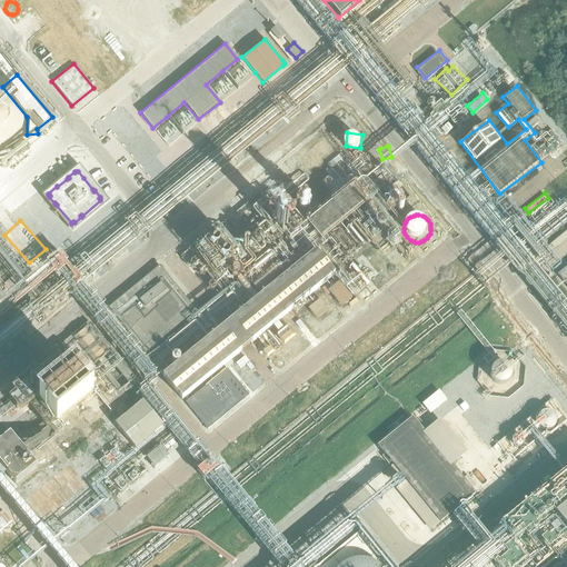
[(288,322),(285,325),(279,317),(324,280),(329,287),(327,289),(324,286),(322,287),(326,291),(328,290),(340,306),(350,297),(337,280),(336,281),(330,276),(332,274),(314,250),(161,375),(180,398),(256,337),(264,347),(260,349),(267,356),(274,350),(269,345),(267,347),(266,345),(265,345),(257,335),(267,327),(274,336),(269,339),(275,346),(295,330),(288,322)]
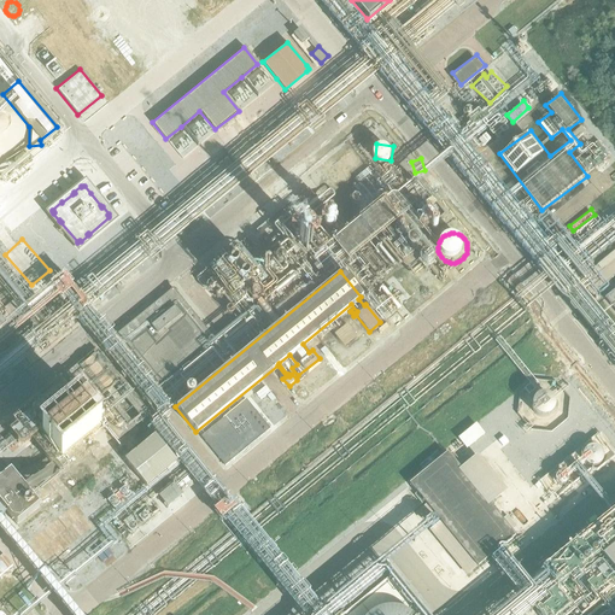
[(614,285),(602,296),(614,311),(614,285)]
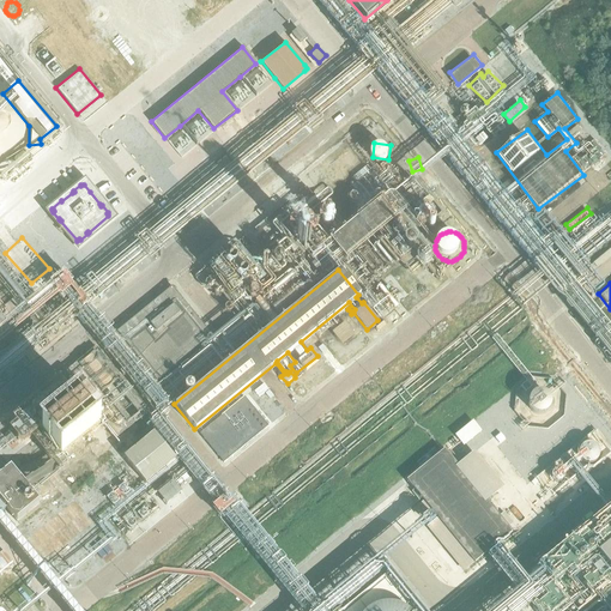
[(155,380),(211,334),(170,285),(115,330),(155,380)]
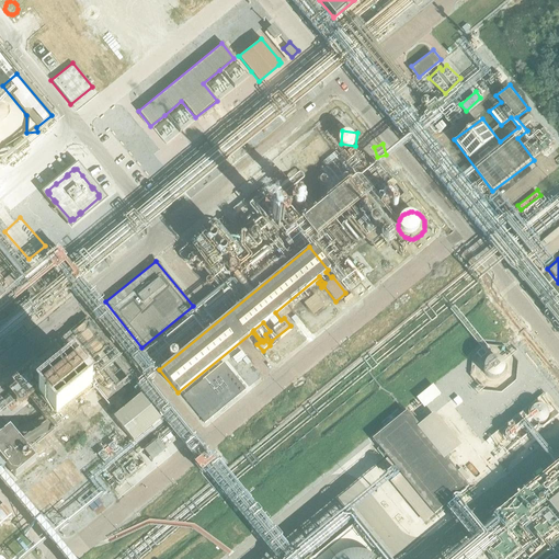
[(327,304),(318,291),(305,300),(312,312),(327,304)]
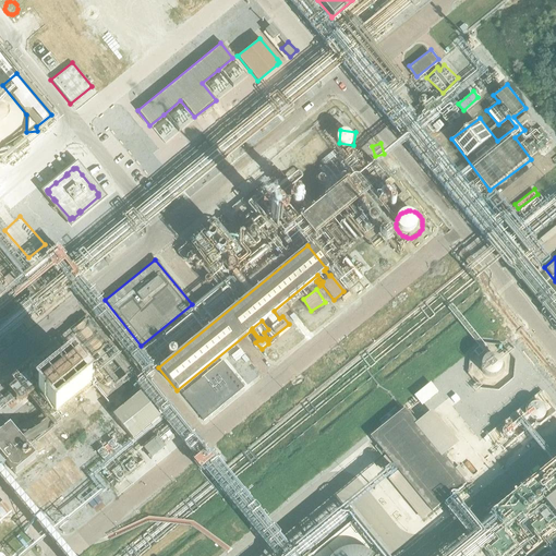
[(488,376),(493,375),(497,373),(499,369),(499,364),(498,360),(495,357),(490,355),(485,355),(481,360),(479,364),(480,369),(482,372),(485,375),(488,376)]
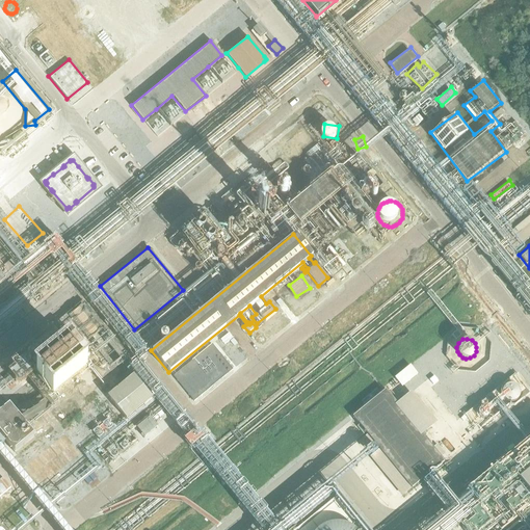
[(80,345),(40,370),(58,400),(81,386),(81,385),(89,379),(93,385),(100,379),(96,372),(105,366),(90,341),(81,346),(80,345)]
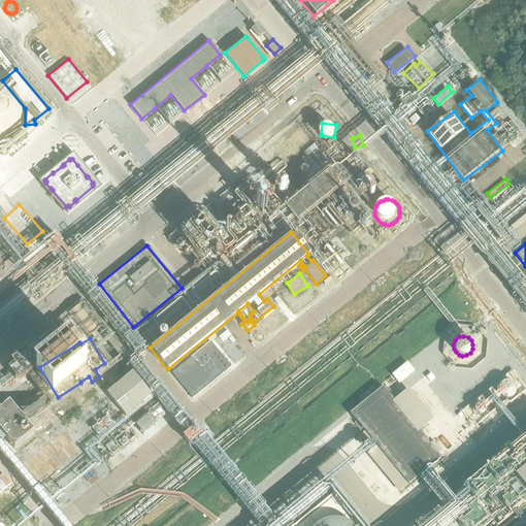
[(208,340),(170,372),(191,397),(203,387),(218,374),(229,365),(208,340)]
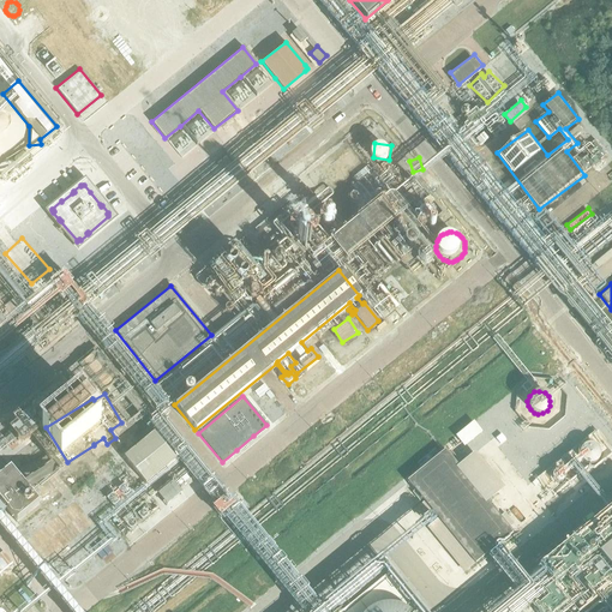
[(129,397),(121,405),(127,412),(135,405),(129,397)]
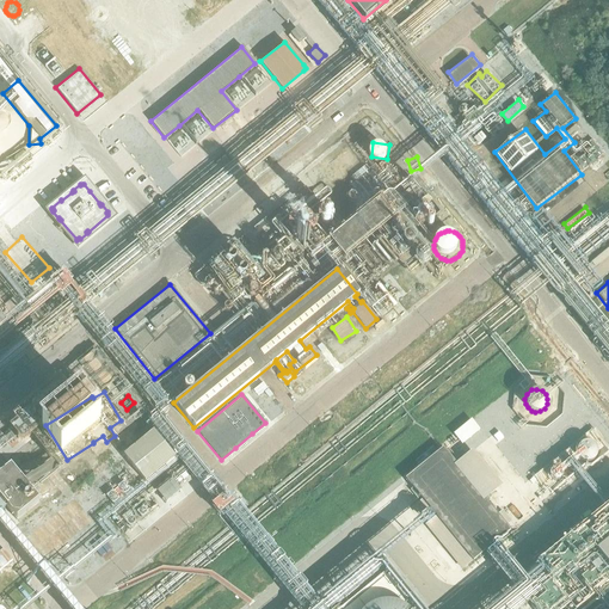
[(472,414),(453,430),(462,442),(481,426),(472,414)]
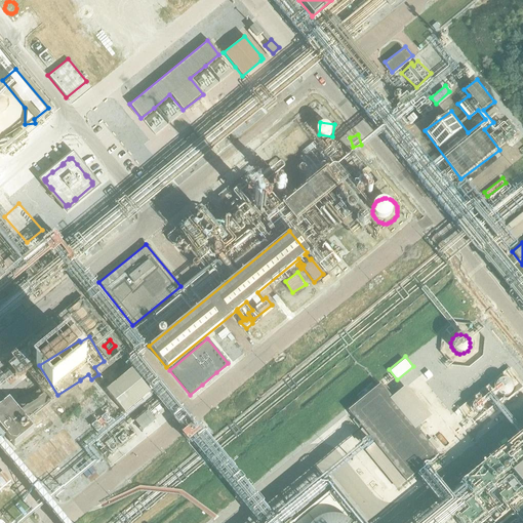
[(134,367),(107,388),(126,412),(153,392),(134,367)]
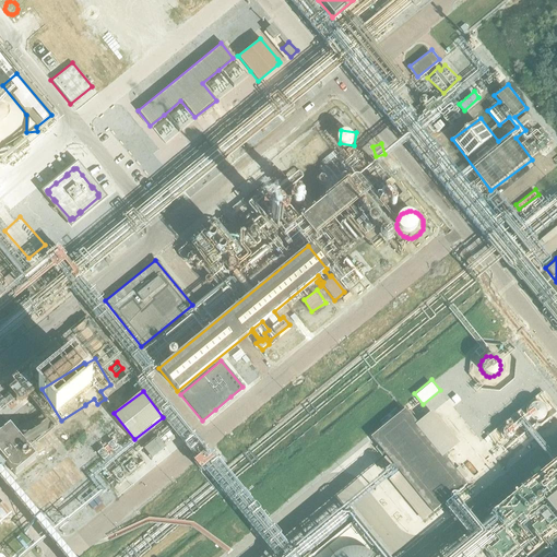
[(526,414),(529,417),(532,421),(536,421),(541,419),(543,416),(545,413),(544,409),(542,405),(538,403),(535,403),(531,404),(529,406),(526,410),(526,414)]
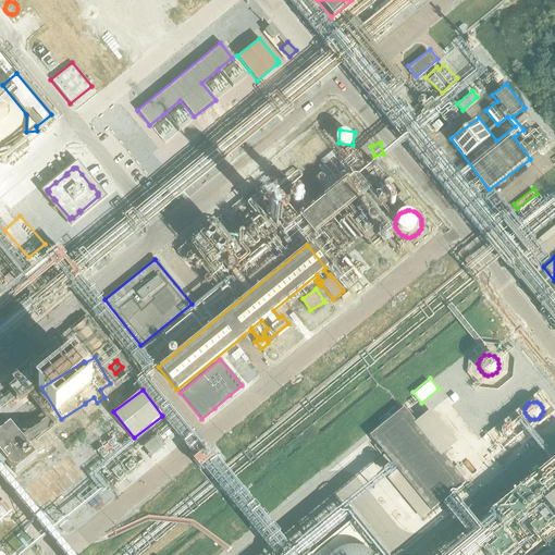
[(405,404),(370,433),(411,483),(402,492),(406,497),(399,503),(407,513),(412,508),(421,518),(467,481),(443,453),(459,440),(432,407),(417,419),(405,404)]
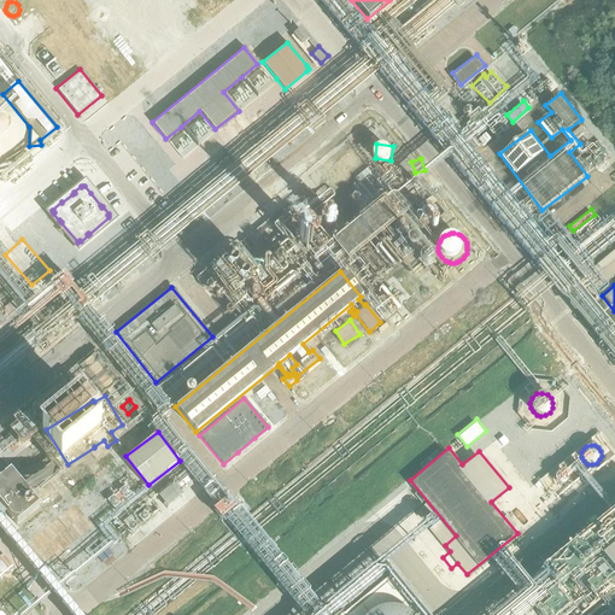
[(0,497),(22,523),(46,504),(16,469),(0,481),(0,497)]
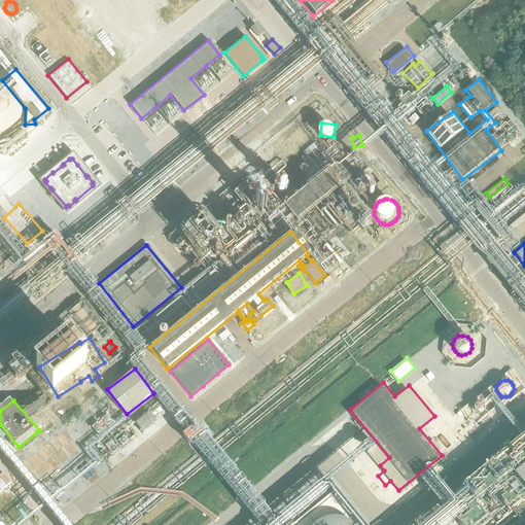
[(471,406),(473,409),(474,412),(477,413),(480,412),(482,409),(482,406),(480,404),(477,403),(474,404),(471,406)]
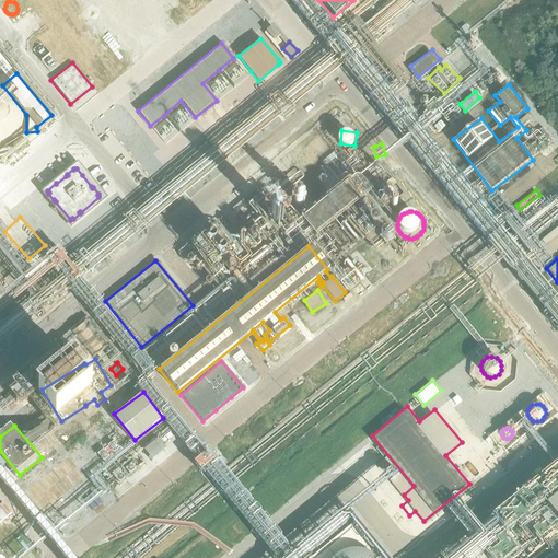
[(159,436),(143,448),(151,458),(167,446),(159,436)]
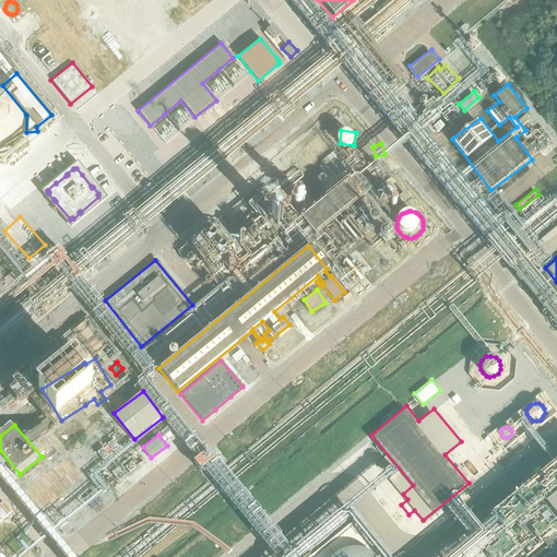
[(204,470),(213,461),(205,452),(197,461),(204,470)]
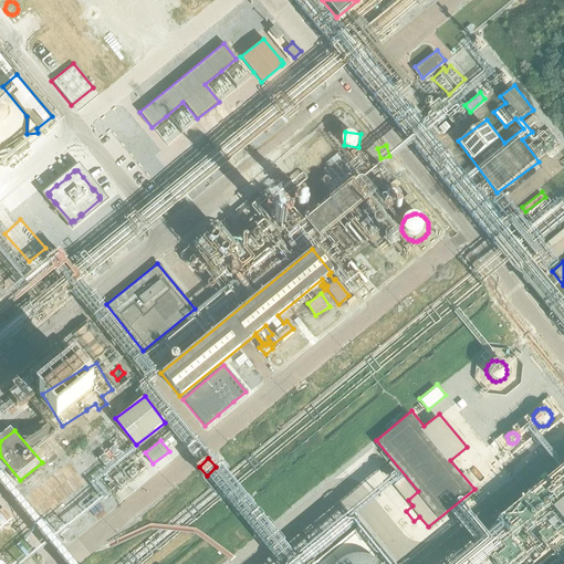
[(0,524),(11,515),(2,505),(0,507),(0,524)]
